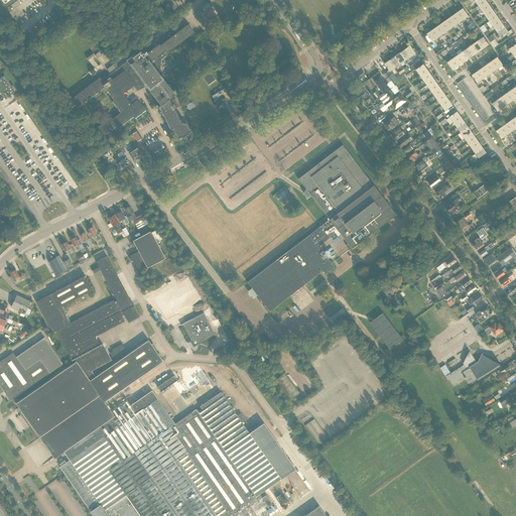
[(490,5),(486,0),(478,6),(482,11),(490,5)]
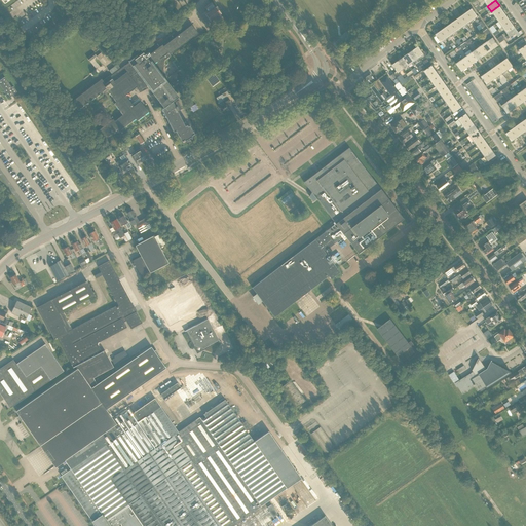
[(215,8),(211,3),(209,5),(209,4),(208,5),(205,7),(208,10),(204,12),(211,21),(213,20),(215,22),(216,21),(218,24),(220,22),(220,23),(222,21),(221,21),(223,20),(220,14),(221,13),(216,7),(215,8)]
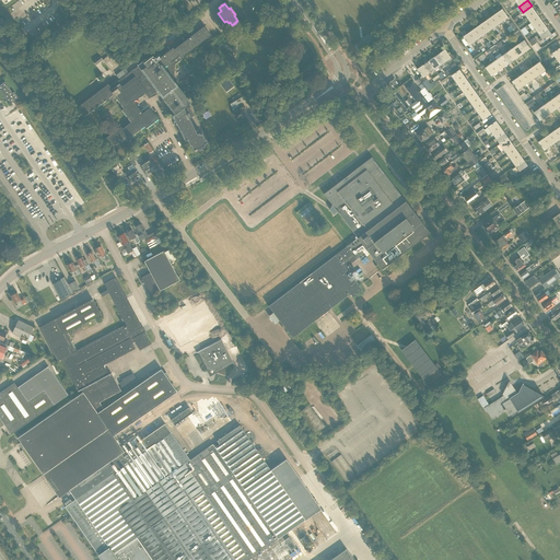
[(534,9),(532,6),(523,12),(527,18),(535,12),(534,9)]
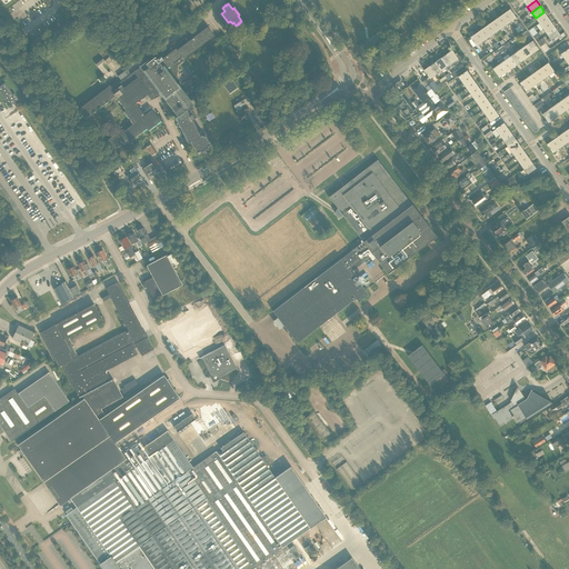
[(517,18),(510,9),(505,13),(511,22),(517,18)]
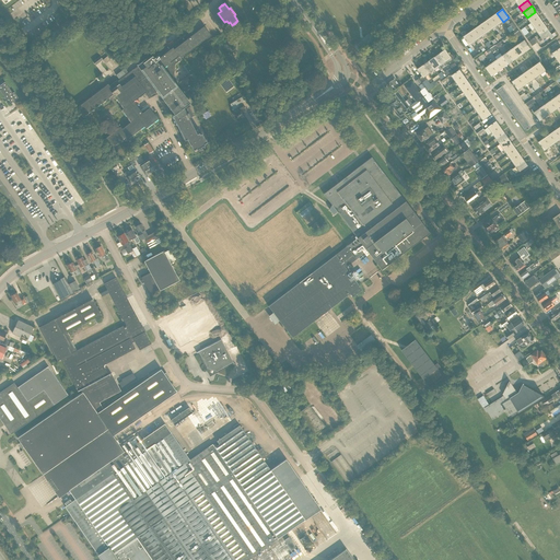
[(539,18),(535,12),(527,18),(531,23),(539,18)]
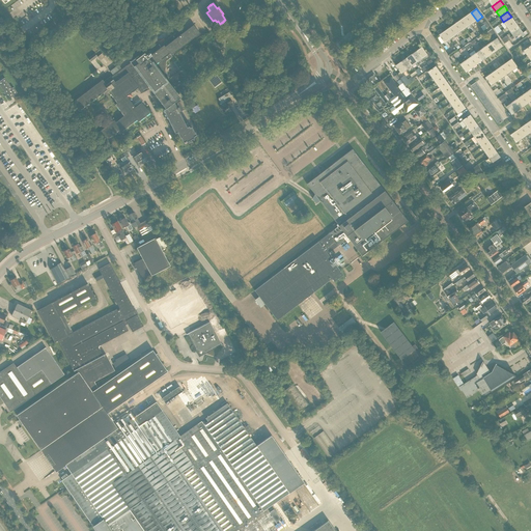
[(466,17),(472,24),(477,21),(471,12),(466,17)]
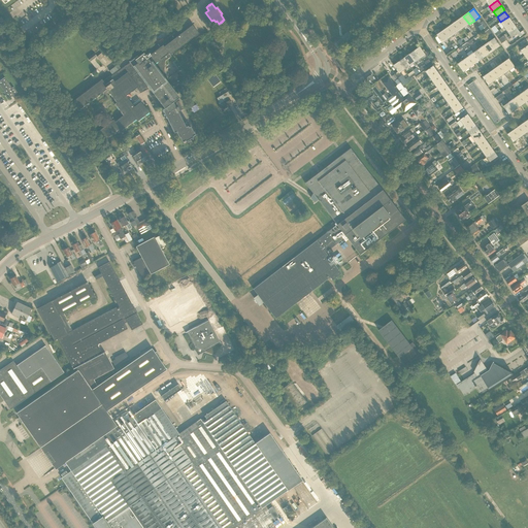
[(458,20),(464,28),(469,24),(463,17),(458,20)]
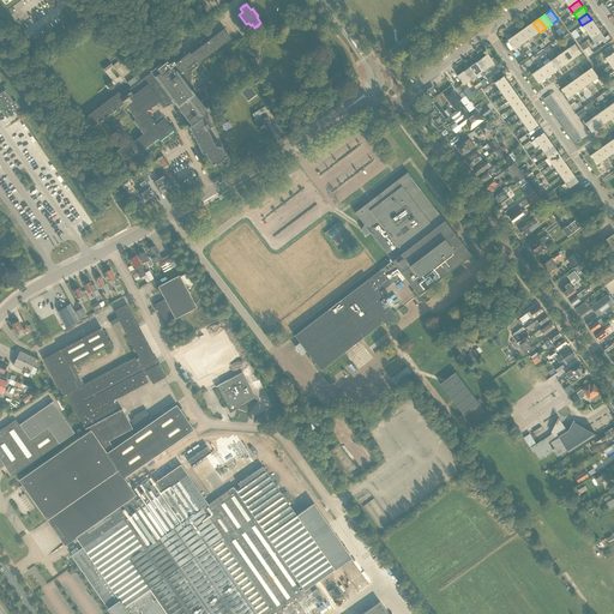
[(596,25),(591,19),(582,25),(585,30),(587,31),(596,25)]
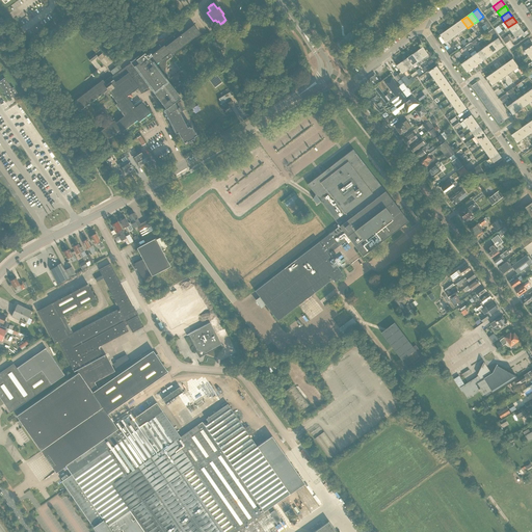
[(456,24),(462,32),(468,28),(461,20),(456,24)]
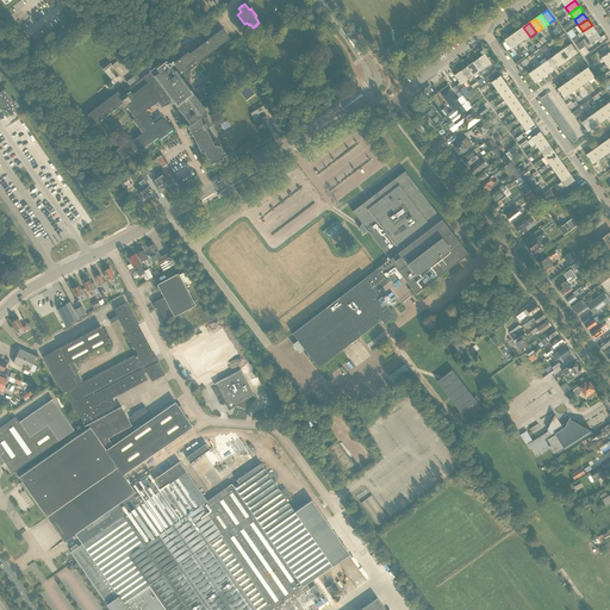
[(596,31),(592,25),(583,31),(586,37),(587,37),(596,31)]
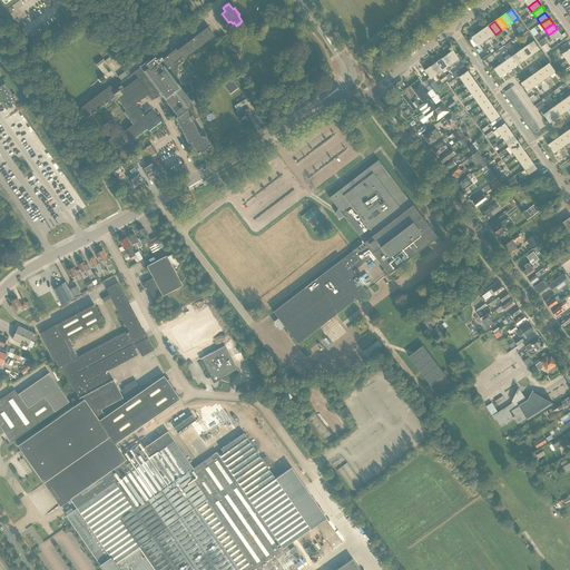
[(483,29),(489,38),(495,35),(489,26),(483,29)]
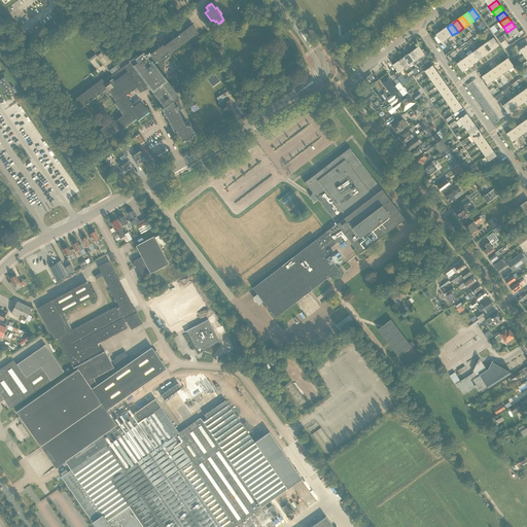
[(164,106),(165,106),(165,107),(173,103),(174,103),(178,99),(160,74),(164,72),(163,71),(164,61),(171,56),(170,55),(199,33),(191,25),(177,36),(174,32),(159,44),(154,39),(145,46),(147,48),(143,51),(132,61),(120,69),(131,81),(136,88),(137,88),(140,93),(148,89),(147,85),(148,84),(164,106)]
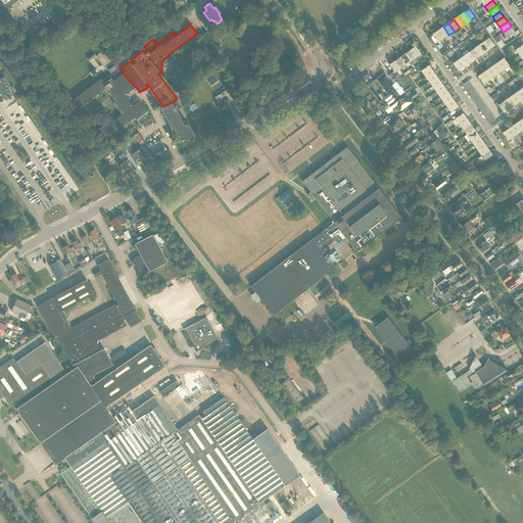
[(438,31),(443,39),(448,35),(443,27),(438,31)]
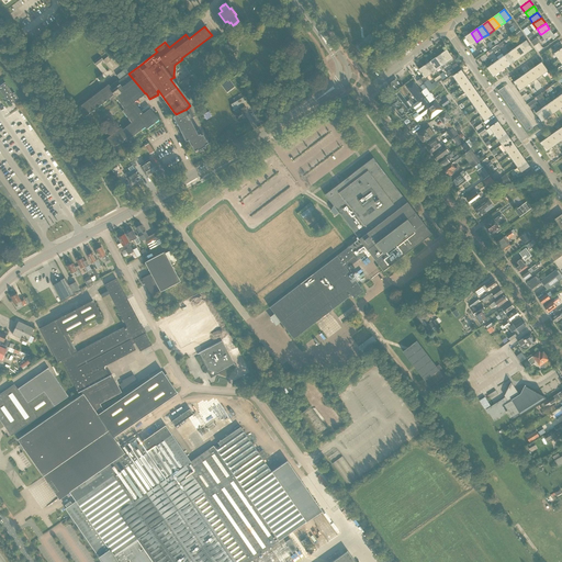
[(541,34),(540,34),(544,41),(553,34),(549,29),(541,34)]
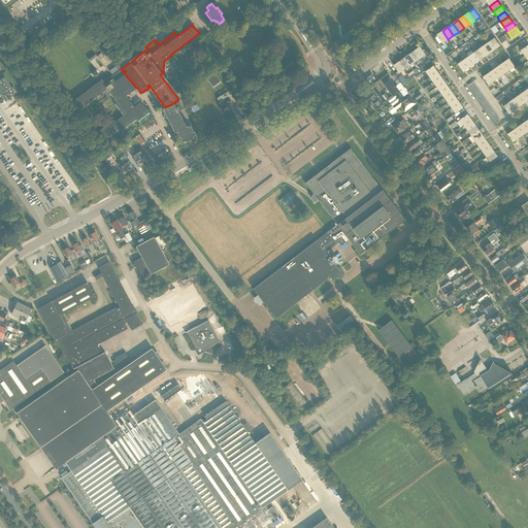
[(354,37),(350,31),(333,43),(338,50),(354,37)]
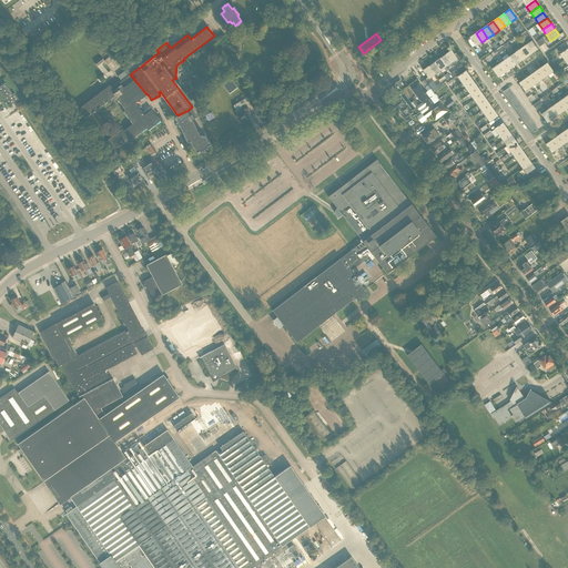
[(476,33),(469,38),(476,47),(482,42),(476,33)]
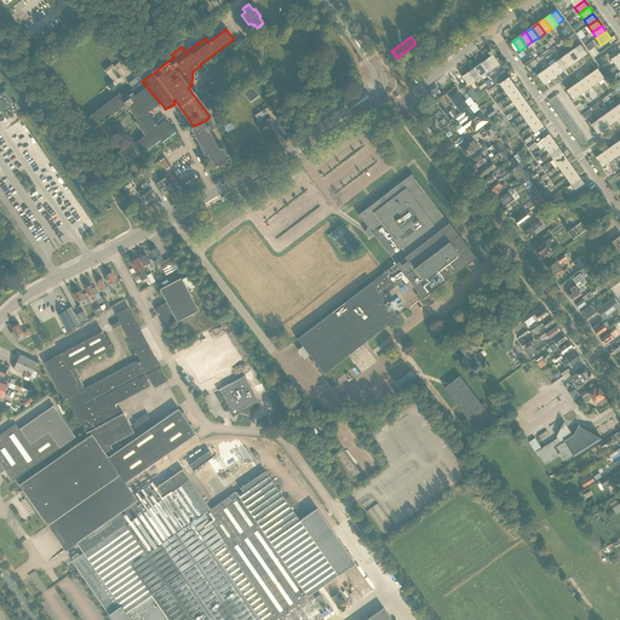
[(574,50),(581,58),(587,55),(581,45),(574,50)]
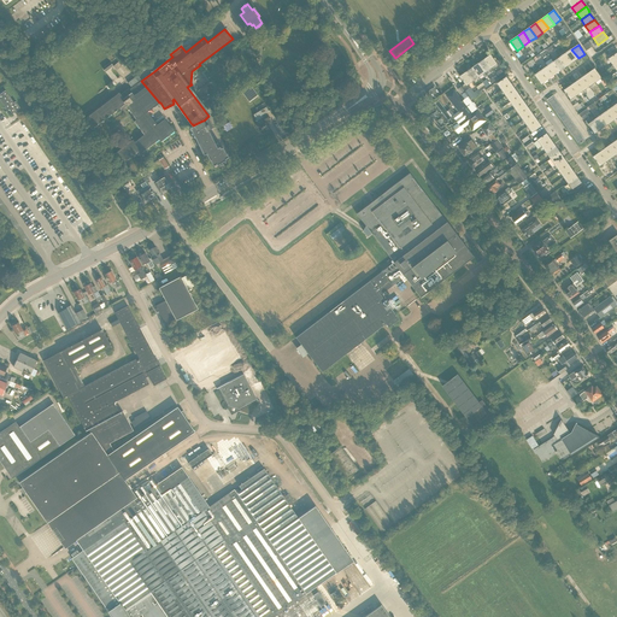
[(565,53),(573,63),(579,58),(571,50),(565,53)]
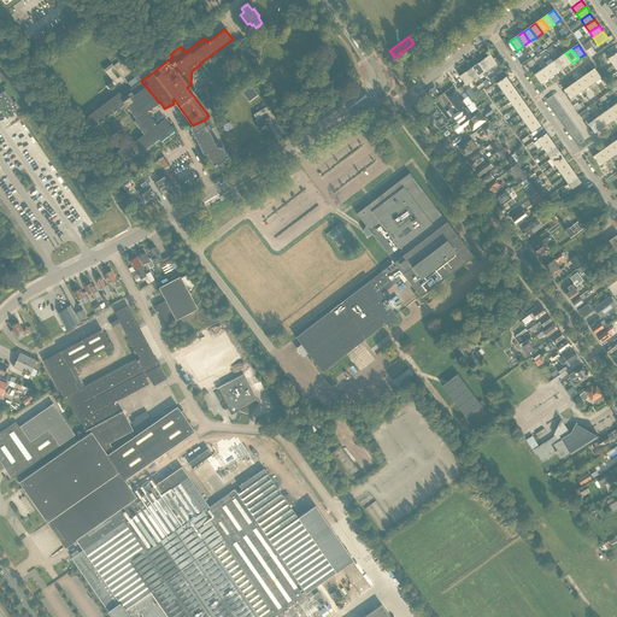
[(559,58),(566,68),(573,63),(565,53),(559,58)]
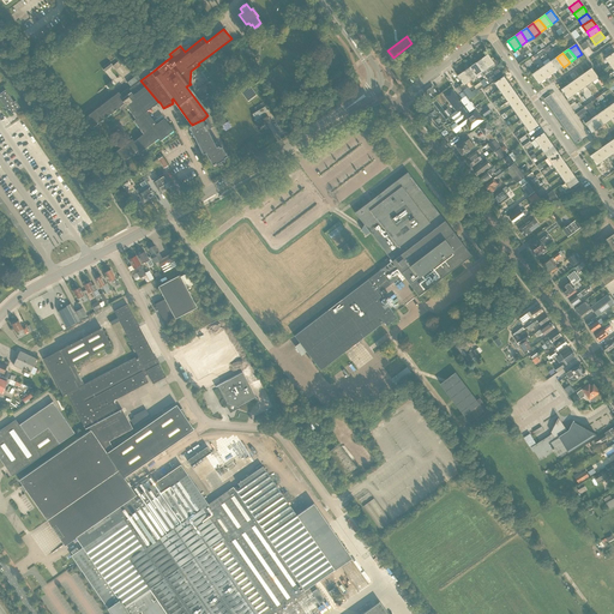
[(488,54),(482,59),(489,68),(495,64),(488,54)]
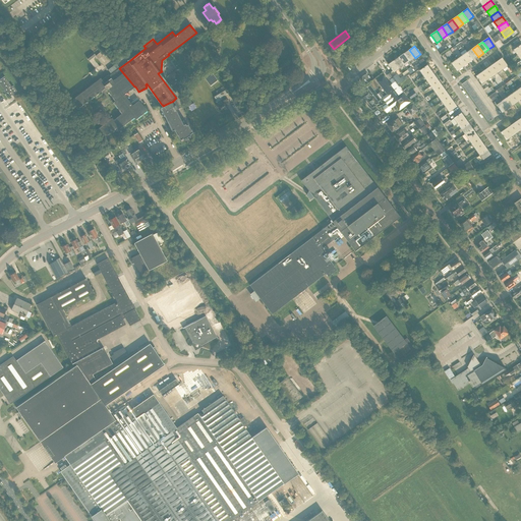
[(467,52),(473,60),(478,57),(472,49),(467,52)]
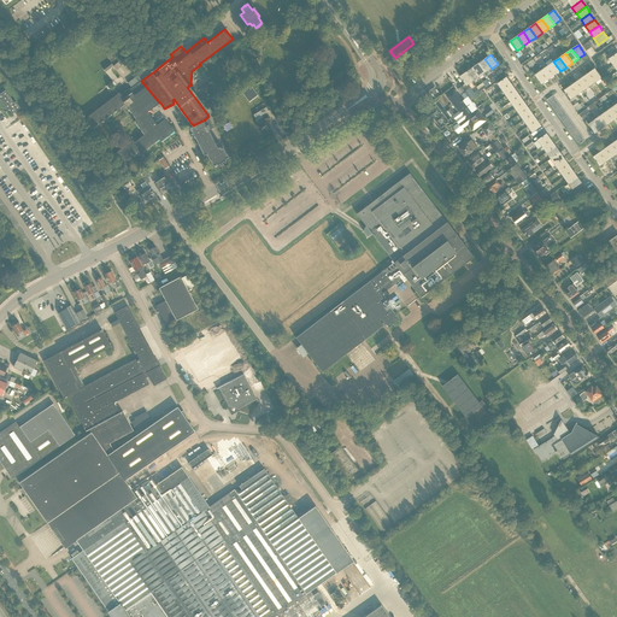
[(479,63),(486,72),(489,70),(491,72),(493,71),(492,69),(485,59),(479,63)]
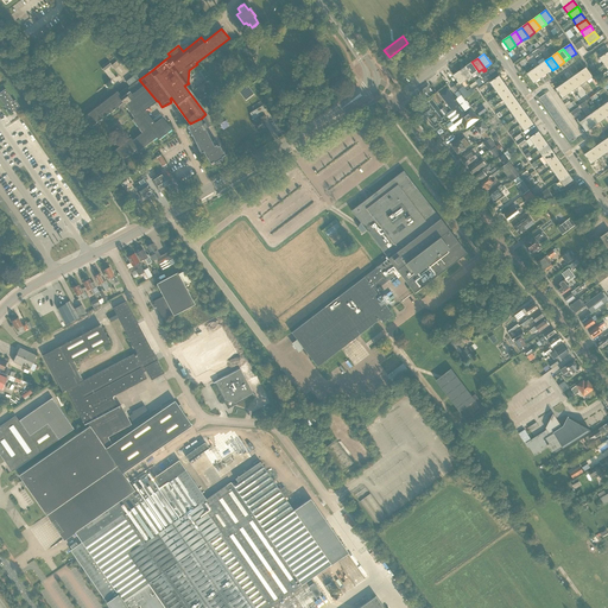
[(539,65),(546,75),(552,70),(545,61),(539,65)]
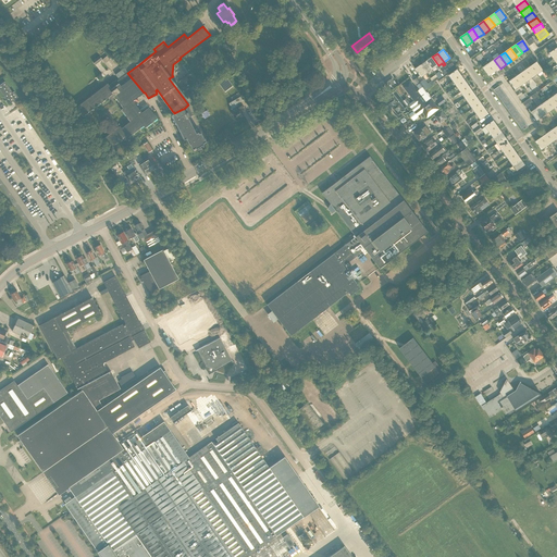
[(102,60),(109,67),(113,65),(107,57),(102,60)]
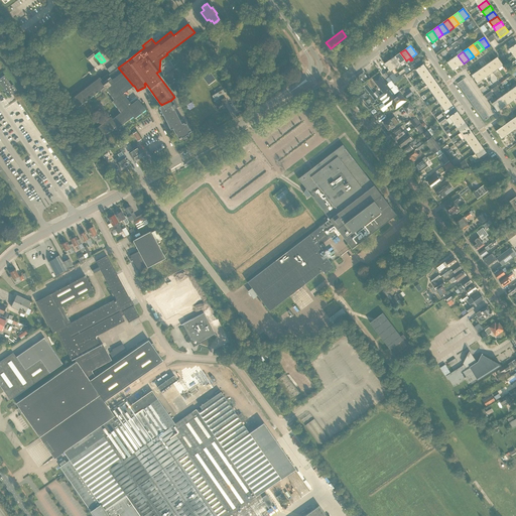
[(395,56),(401,65),(406,60),(400,52),(395,56)]
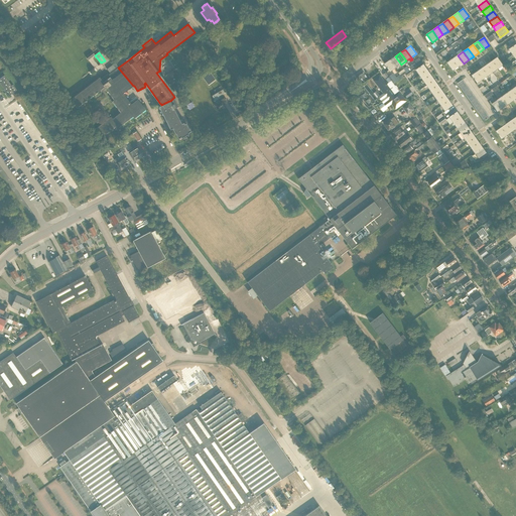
[(453,58),(459,67),(464,63),(458,55),(453,58)]
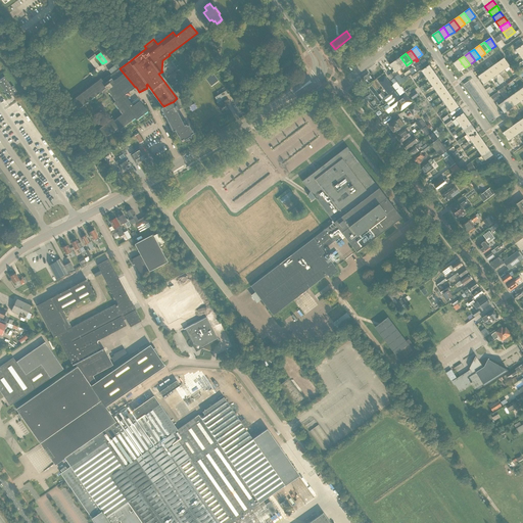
[(395,61),(400,69),(407,65),(400,57),(395,61)]
